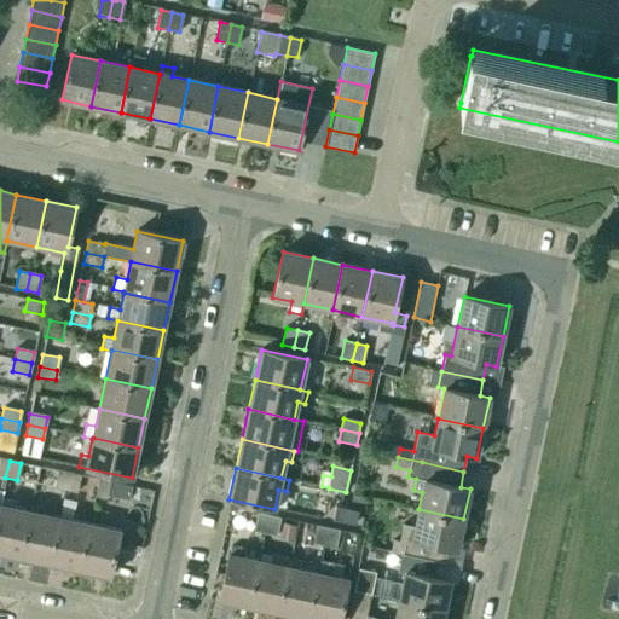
[(64,491),(68,473),(58,470),(55,489),(64,491)]
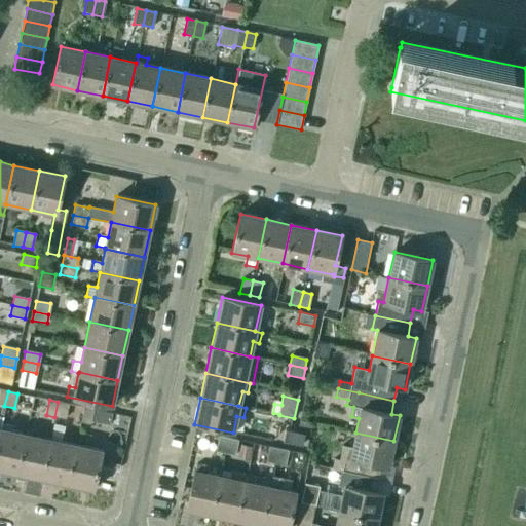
[(68,404),(58,402),(54,417),(65,419),(68,404)]
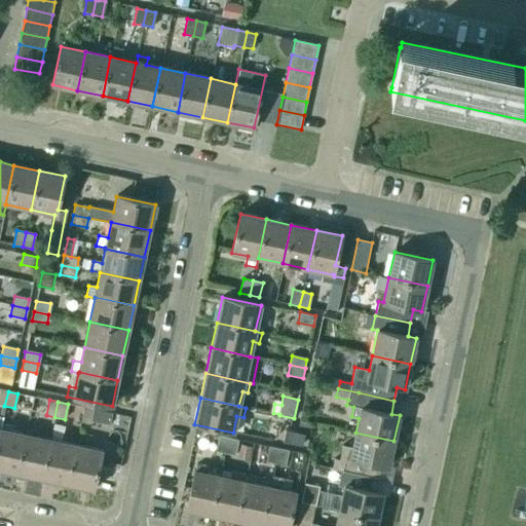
[(94,410),(83,407),(80,422),(90,424),(94,410)]
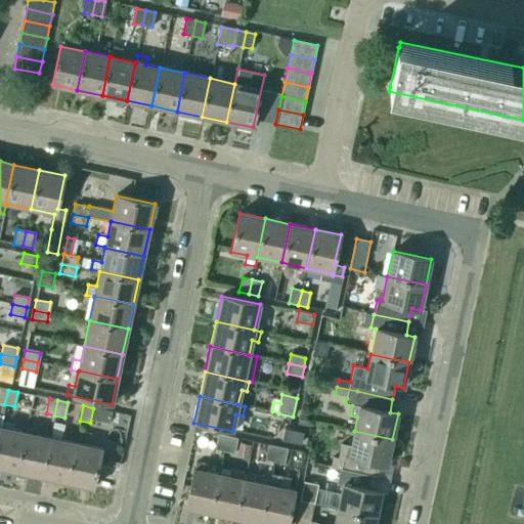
[(115,428),(114,431),(124,433),(126,421),(114,418),(112,427),(115,428)]
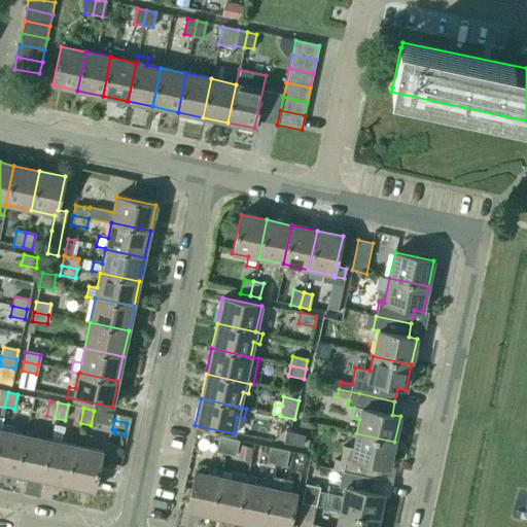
[(0,430),(0,469),(18,473),(26,435),(0,429),(0,430)]
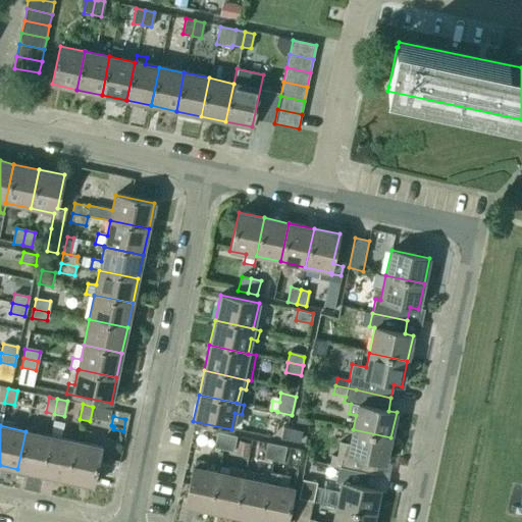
[(300,442),(302,431),(283,427),(281,439),(300,442)]
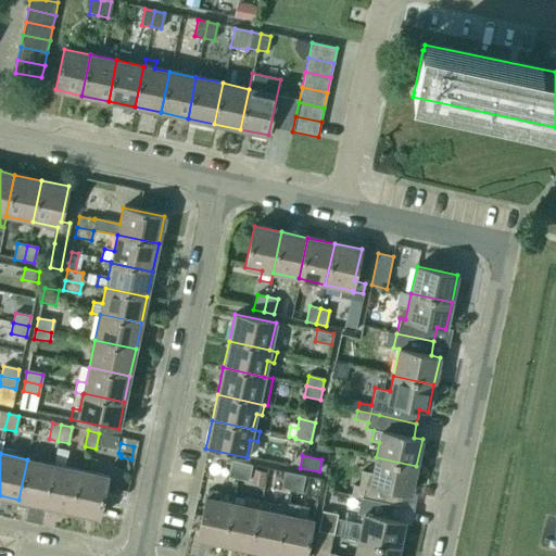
[(411,493),(416,466),(376,457),(373,472),(362,470),(358,485),(353,484),(351,495),(362,497),(399,506),(402,492),(411,493)]
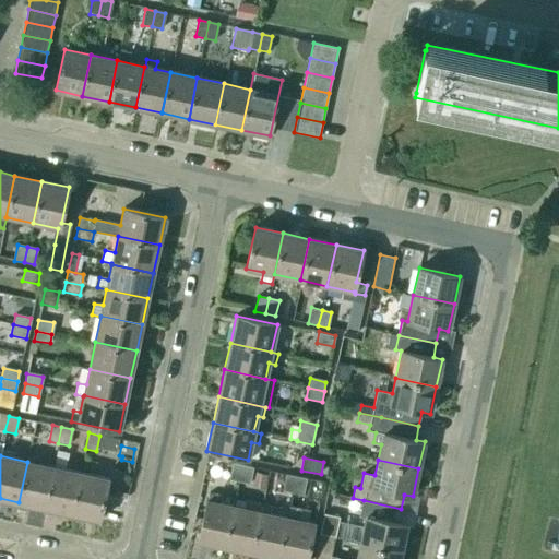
[(45,509),(54,467),(27,462),(19,502),(45,509)]
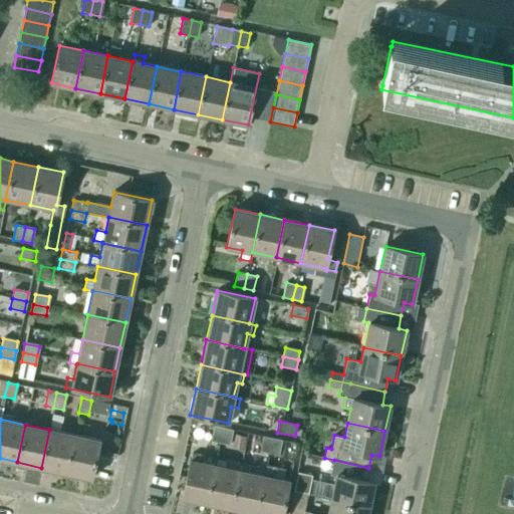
[(220,444),(224,429),(214,427),(211,442),(220,444)]
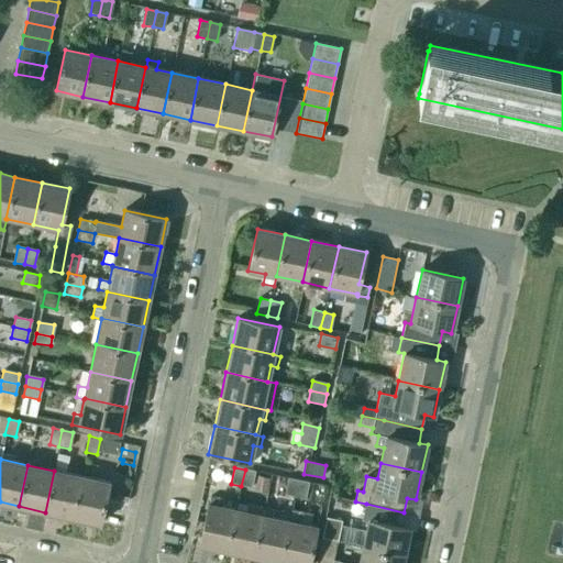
[(245,470),(241,486),(252,488),(255,472),(245,470)]
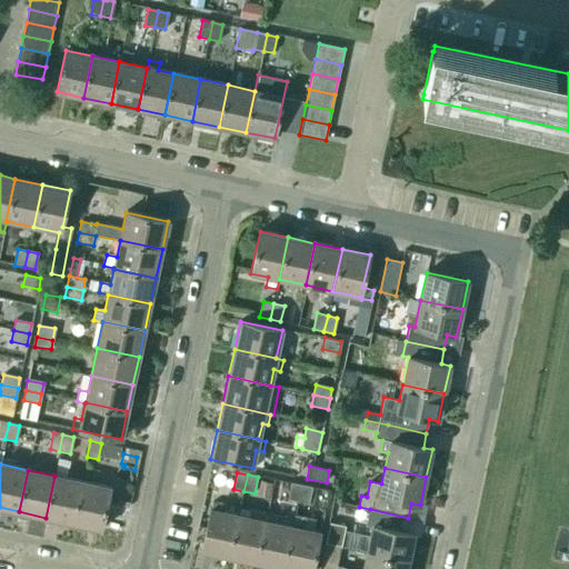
[(72,523),(82,481),(55,476),(46,518),(72,523)]
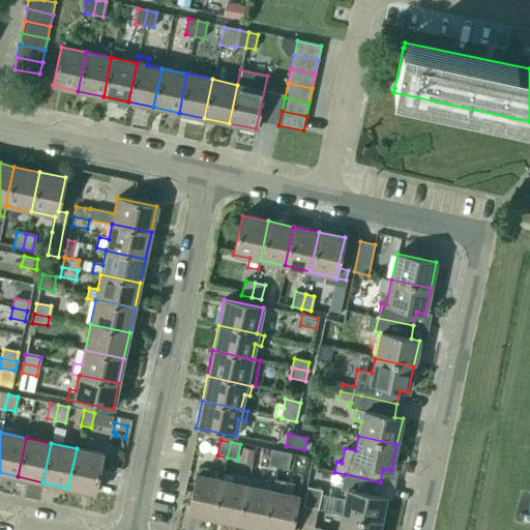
[(102,454),(77,448),(67,488),(94,494),(102,454)]
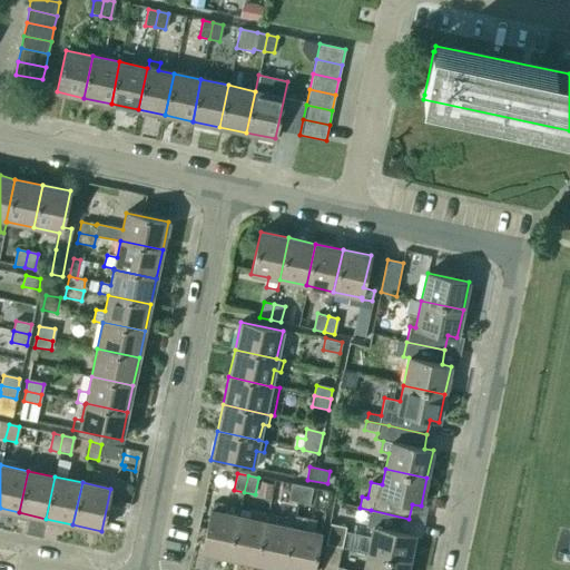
[(273,484),(261,482),(257,497),(269,500),(273,484)]
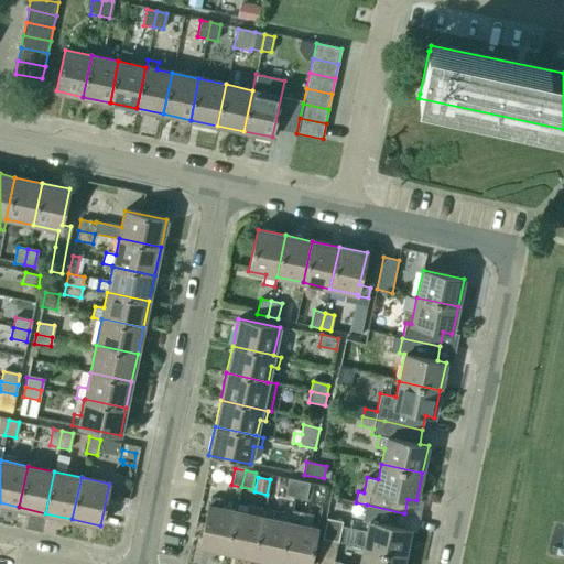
[(295,498),(300,481),(289,480),(285,496),(295,498)]
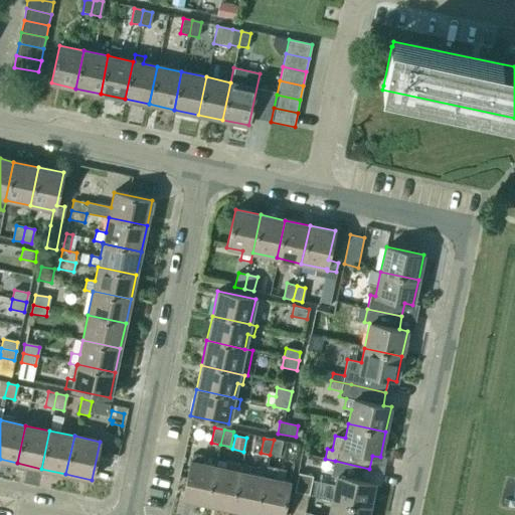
[(283,442),(274,440),(270,455),(280,457),(283,442)]
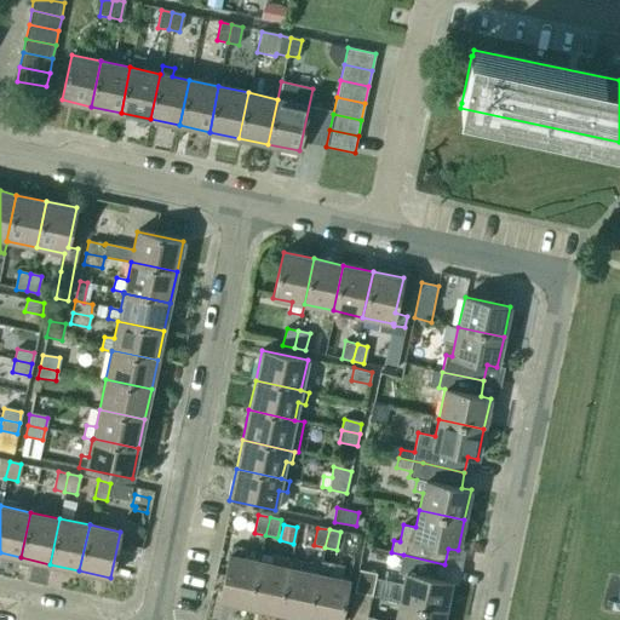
[(219,601),(250,607),(259,561),(244,558),(245,552),(231,550),(230,555),(229,555),(219,601)]
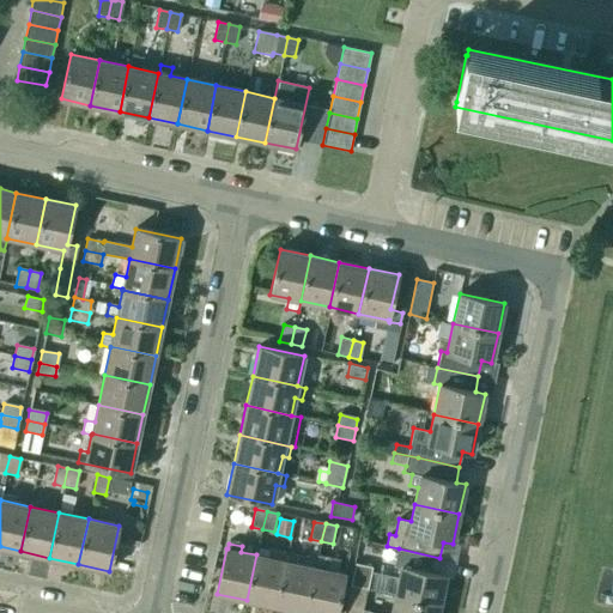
[(256,554),(247,600),(277,606),(287,553),(259,547),(258,556),(256,554)]
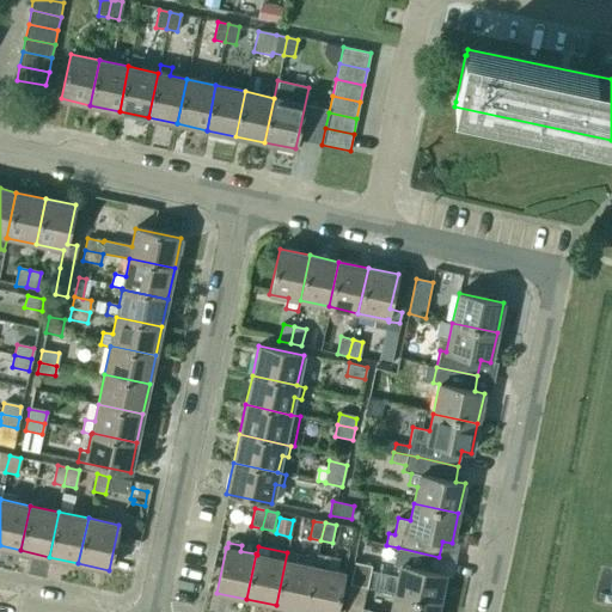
[(395,594),(439,604),(445,574),(435,573),(439,557),(398,548),(395,564),(401,565),(395,594)]
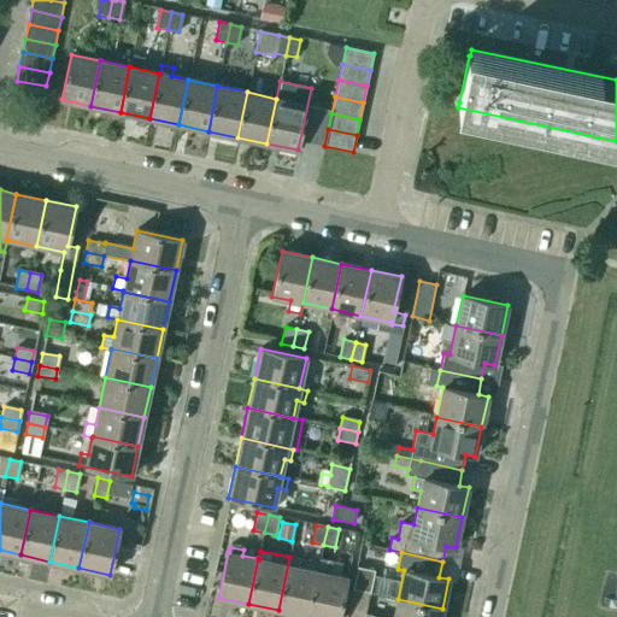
[(278,610),(307,616),(317,571),(299,568),(300,559),(289,557),(278,610)]
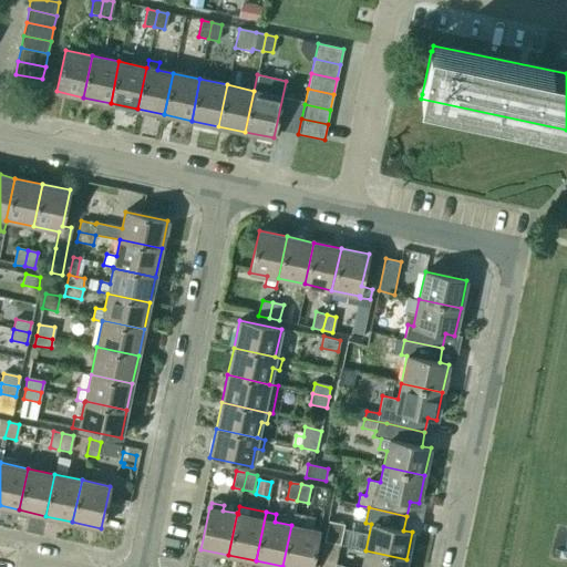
[(291,525),(282,566),(284,566),(311,566),(319,531),(303,527),(306,516),(294,514),(291,525)]
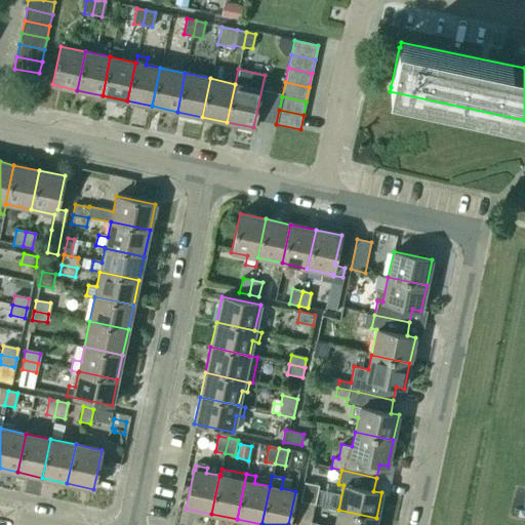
[(300,501),(315,505),(319,485),(305,483),(300,501)]
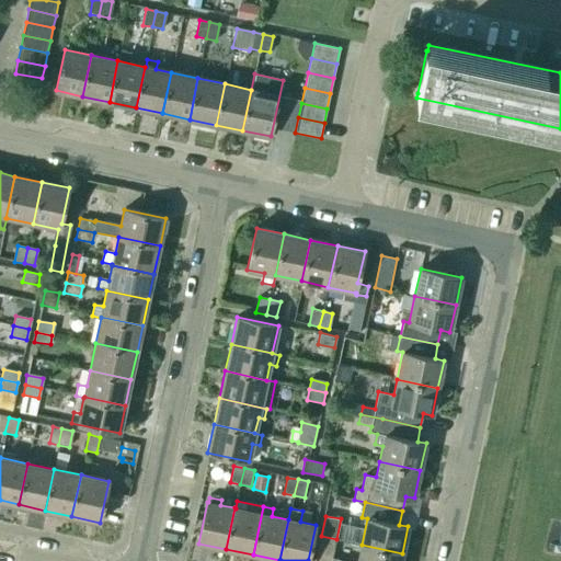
[(331,560),(336,540),(321,537),(316,560),(331,560)]
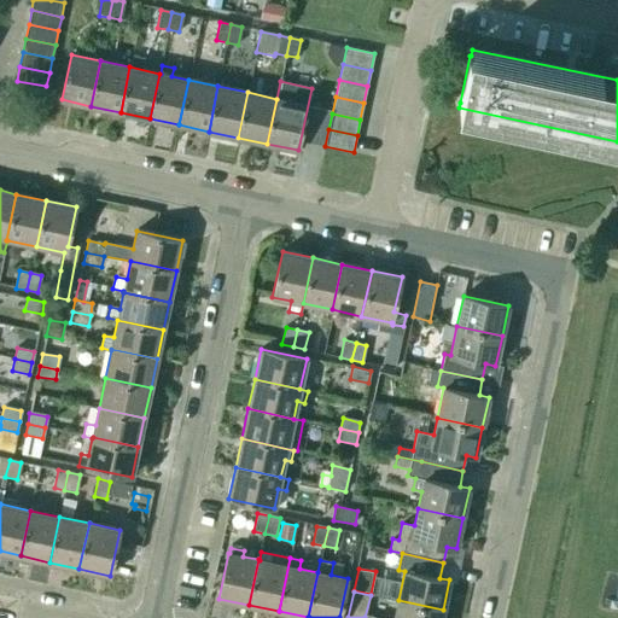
[(441,617),(443,610),(398,600),(394,617),(374,617),(373,617),(372,617),(441,617)]
